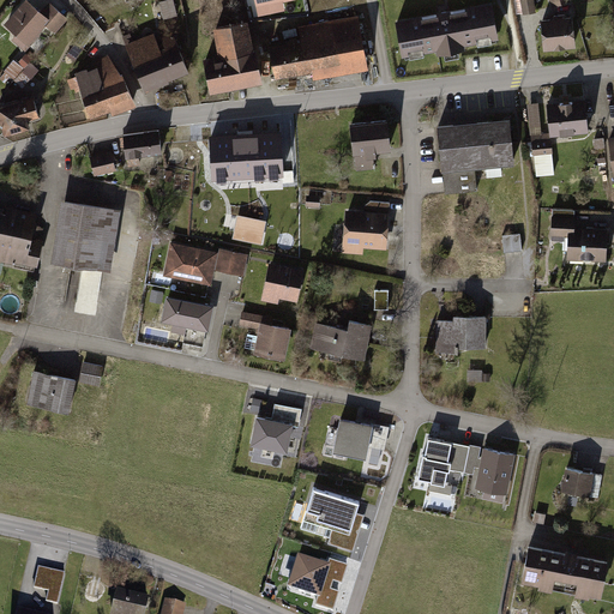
[(37,11),(24,0),(20,0),(0,24),(12,34),(13,44),(24,54),(46,29),(53,36),(68,19),(47,0),(37,11)]
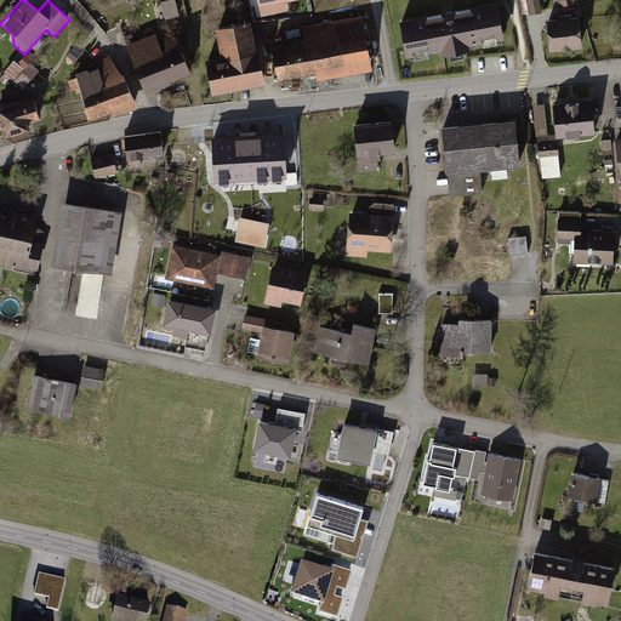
[(174,0),(171,0),(159,3),(164,22),(178,18),(174,0)]
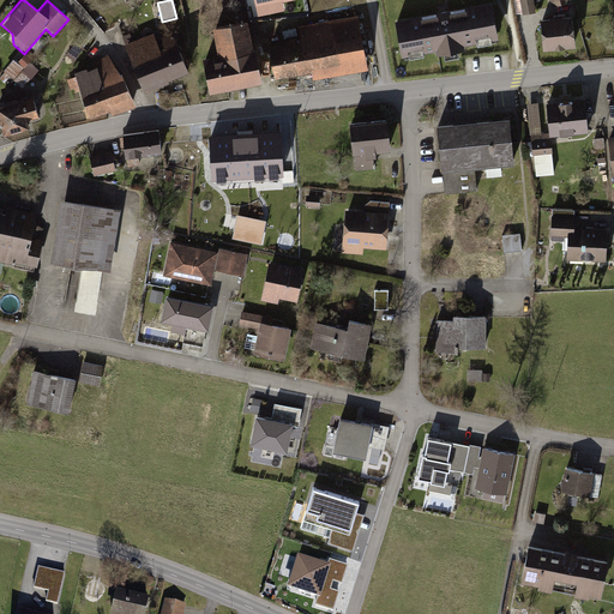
[(284,0),(256,0),(259,13),(287,8),(284,0)]
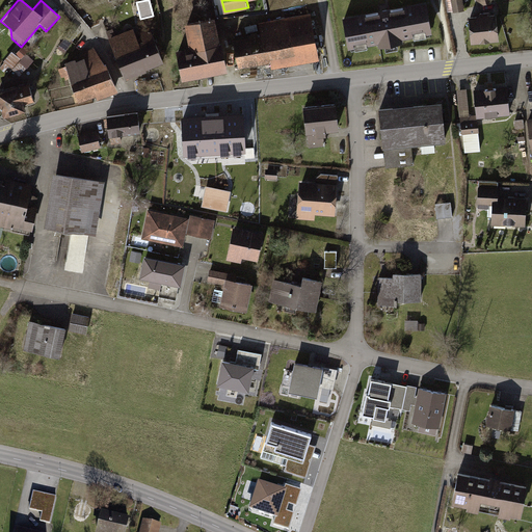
[(459,0),(449,0),(451,14),(461,11),(459,0)]
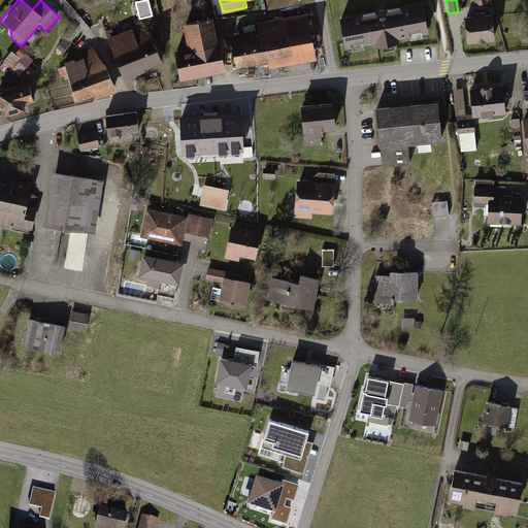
[(426,3),(347,19),(354,55),(433,39),(426,3)]
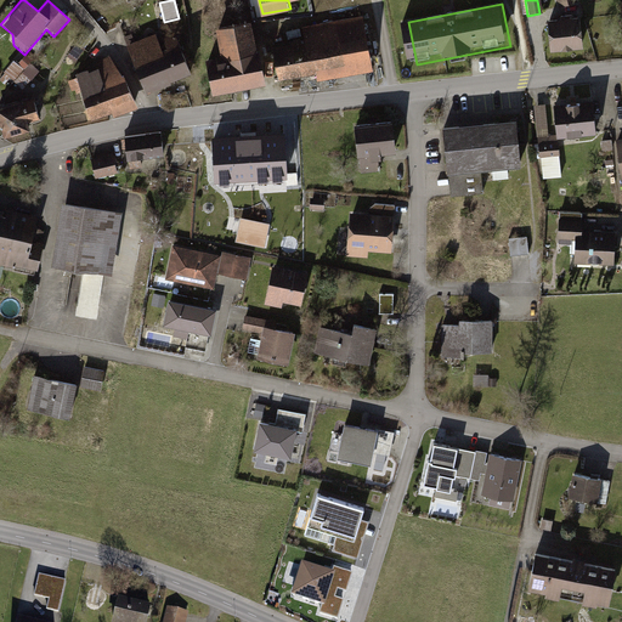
[(575,7),(542,12),(546,51),(578,47),(575,7)]
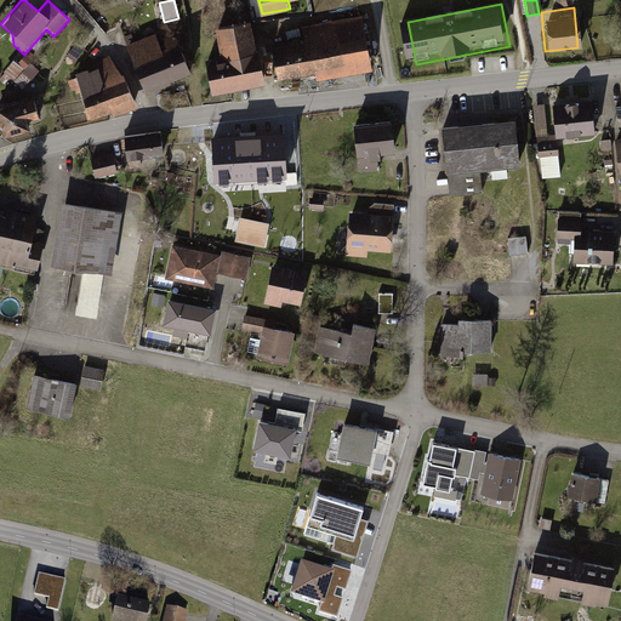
[(369,70),(359,17),(298,28),(300,36),(284,39),(284,44),(268,46),(274,79),(314,72),(315,80),(369,70)]
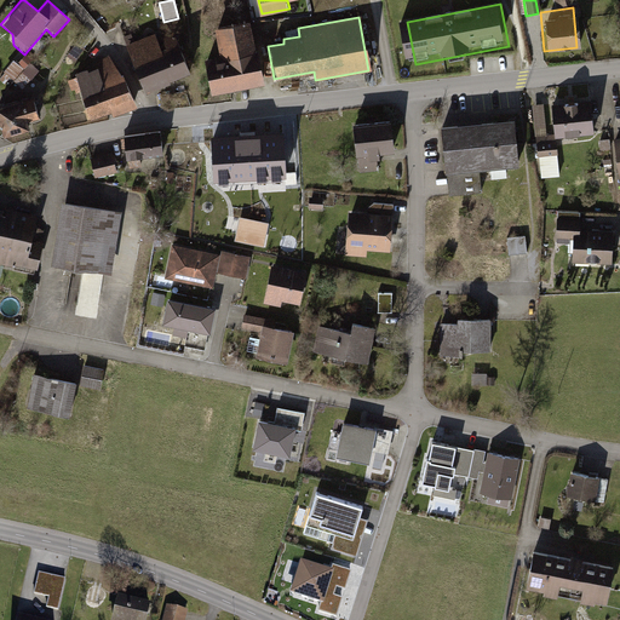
[(246,21),(210,29),(216,57),(200,59),(208,96),(260,85),(246,21)]
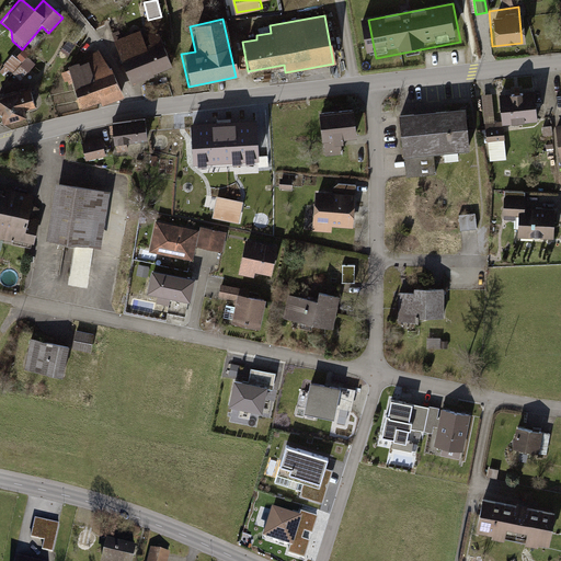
[(137,32),(113,42),(129,82),(170,66),(155,31),(144,35),(147,43),(142,45),(137,32)]
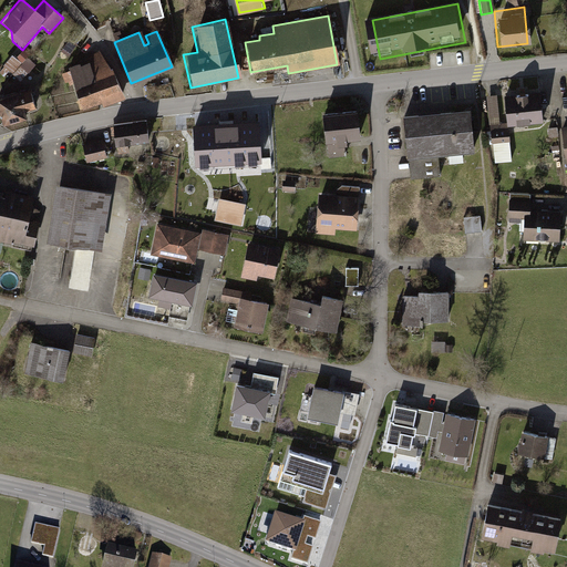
[(28,78),(35,62),(13,51),(6,66),(28,78)]
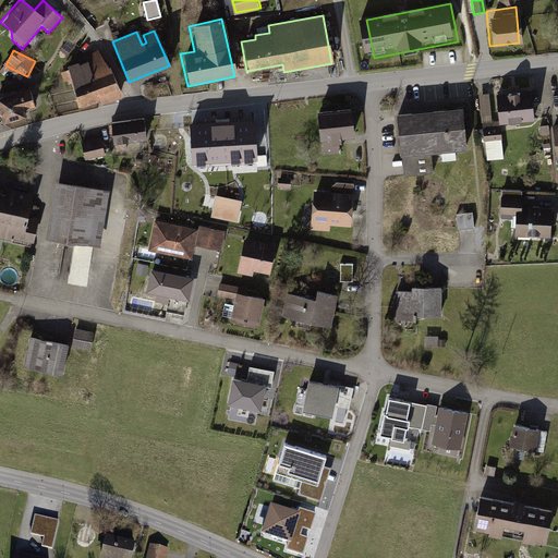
[(95,50),(64,67),(79,109),(96,102),(99,108),(121,99),(108,72),(95,50)]
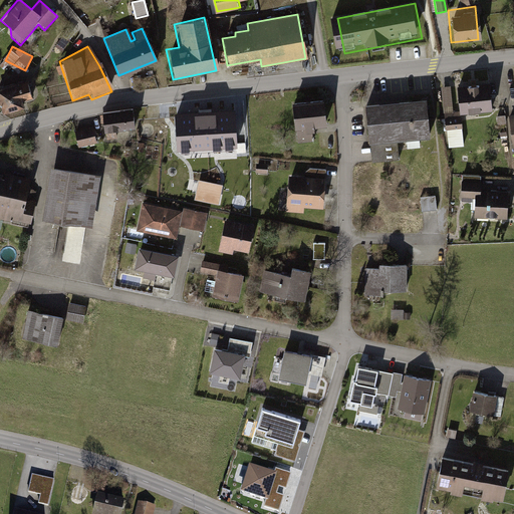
[(26,82),(0,88),(0,113),(0,114),(23,108),(21,102),(31,100),(26,82)]
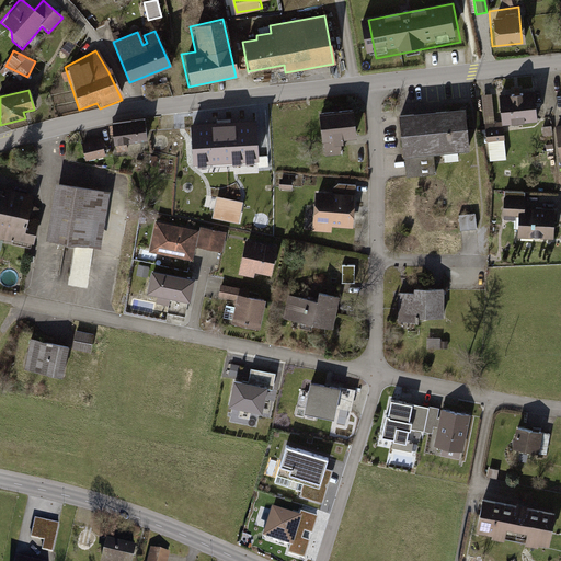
[(535,91),(499,94),(502,125),(538,121),(535,91)]
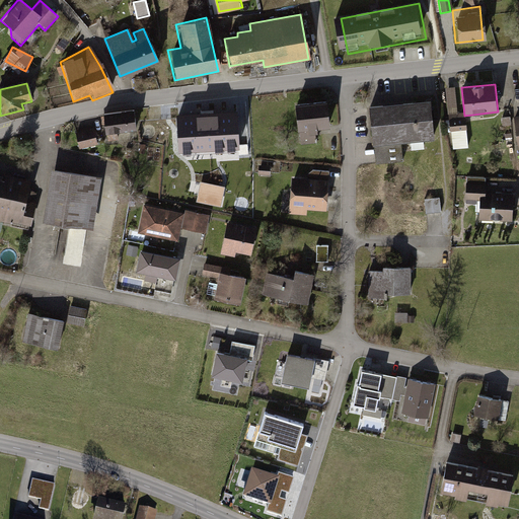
[(454,88),(444,89),(446,110),(456,109),(454,88)]
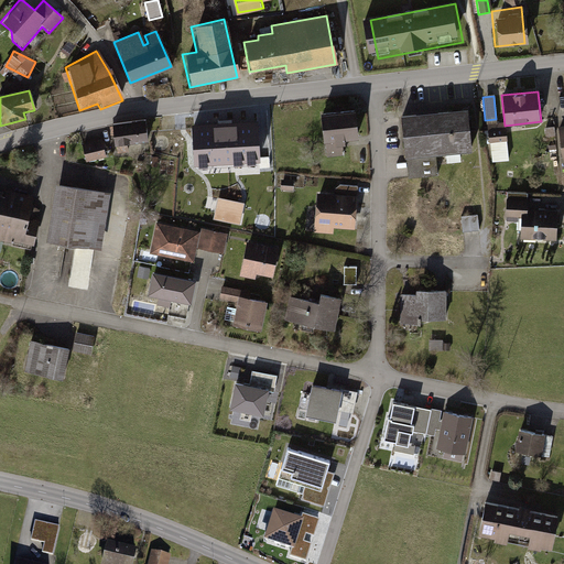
[(465,107),(397,115),(402,158),(470,150),(465,107)]
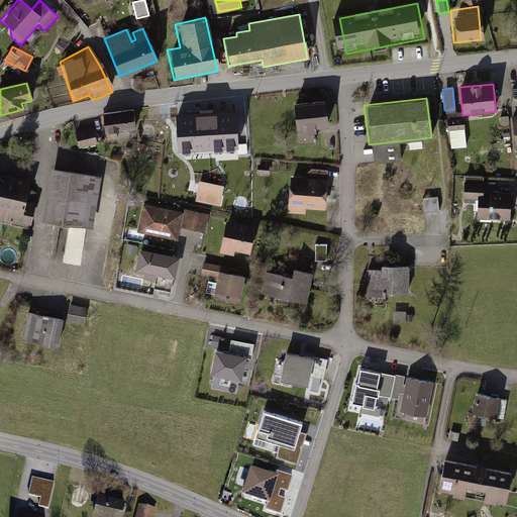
[(321,101),(290,105),(293,129),(295,128),(297,145),(313,143),(311,127),(325,125),(321,101)]
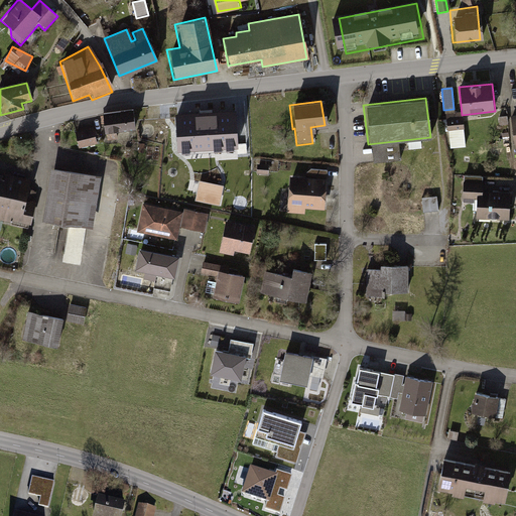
[(131,111),(99,113),(101,134),(133,131),(131,111)]
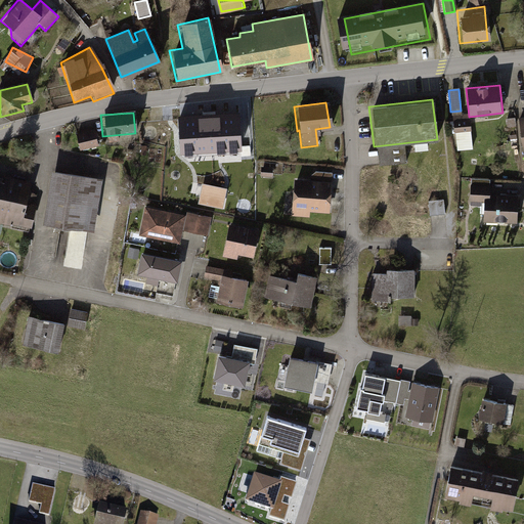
[(219,115),(174,119),(176,148),(237,142),(235,117),(219,119),(219,115)]
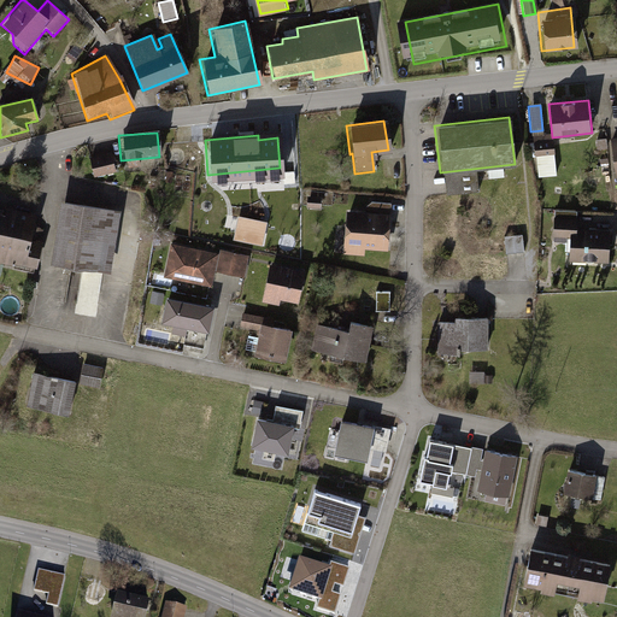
[(551,135),(530,137),(535,165),(554,162),(551,135)]
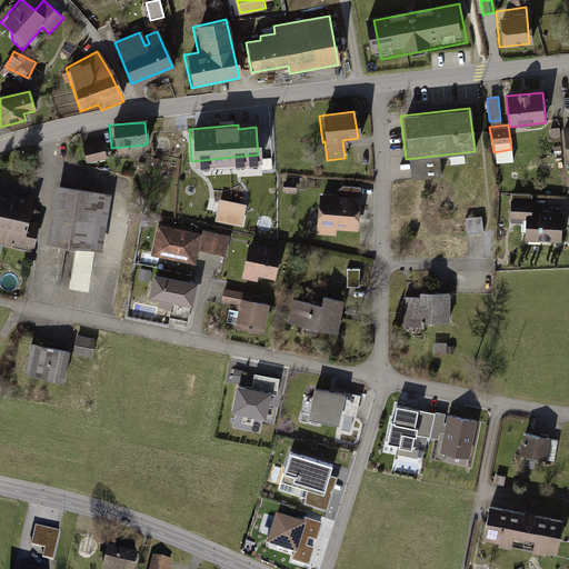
[(100,142),(82,147),(88,166),(105,161),(100,142)]
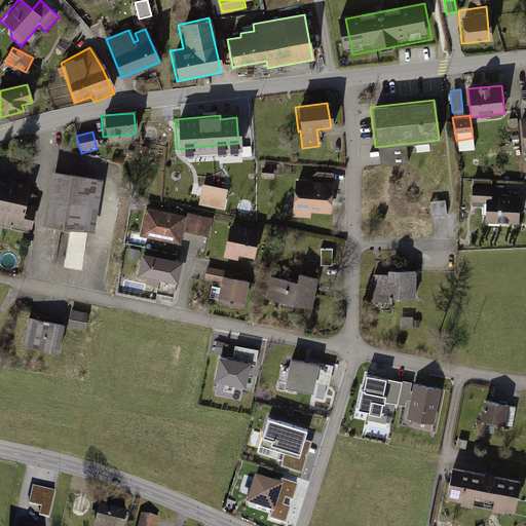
[(519,134),(511,136),(513,152),(521,150),(519,134)]
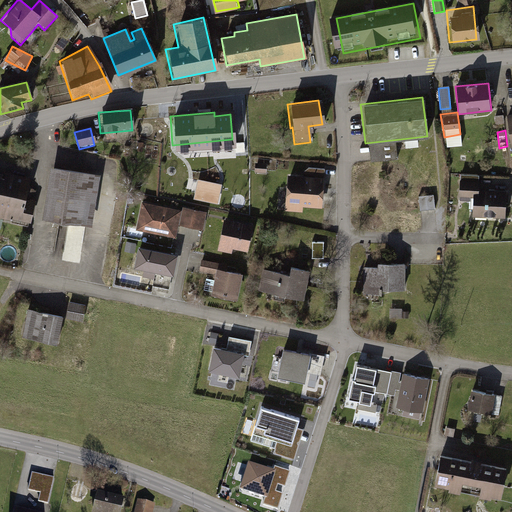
[(393,141),(367,144),(369,163),(395,160),(393,141)]
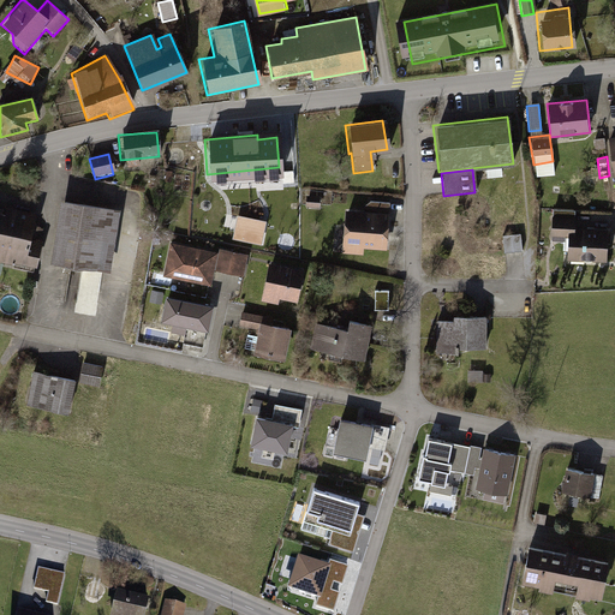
[(256,183),(208,184),(208,199),(216,199),(218,214),(248,213),(246,201),(256,201),(256,183)]
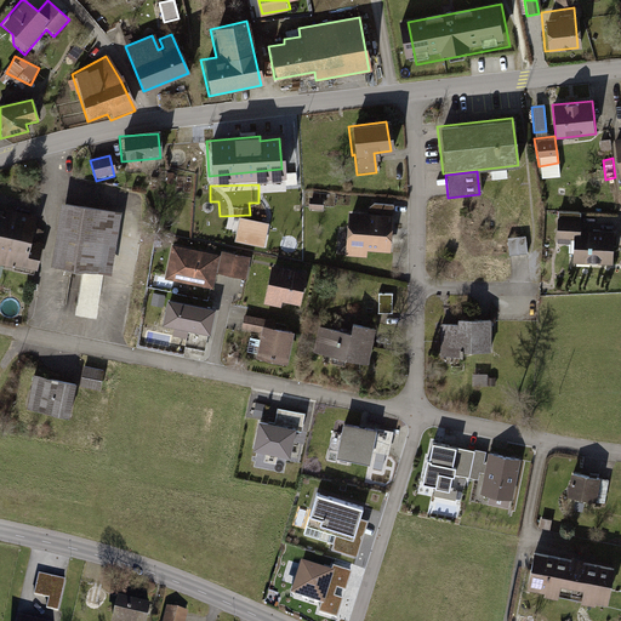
[(120,214),(58,203),(47,266),(110,275),(120,214)]
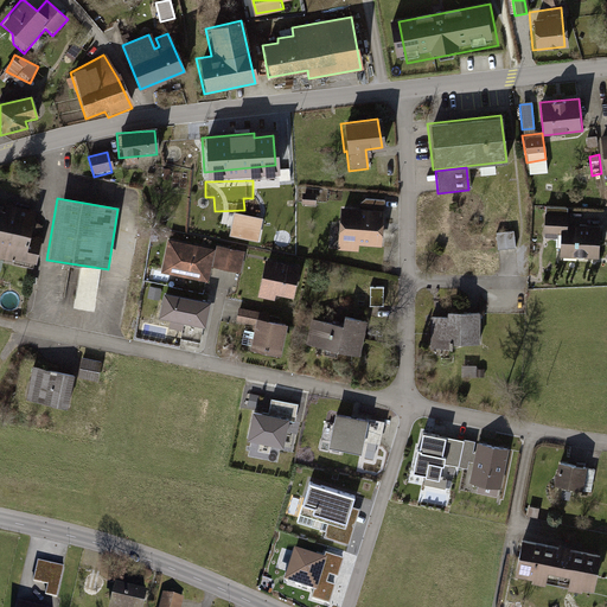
[(1,212),(0,211),(0,259),(36,267),(44,228),(34,219),(36,212),(2,205),(1,212)]
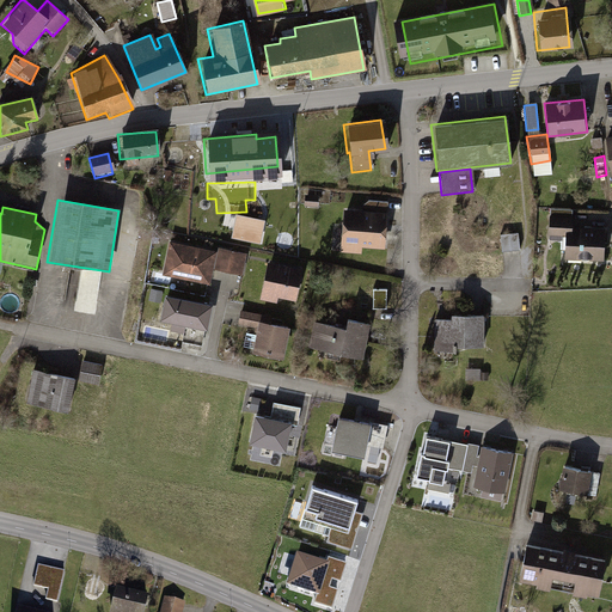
[(385,210),(342,208),(338,254),(360,255),(360,248),(383,249),(385,210)]
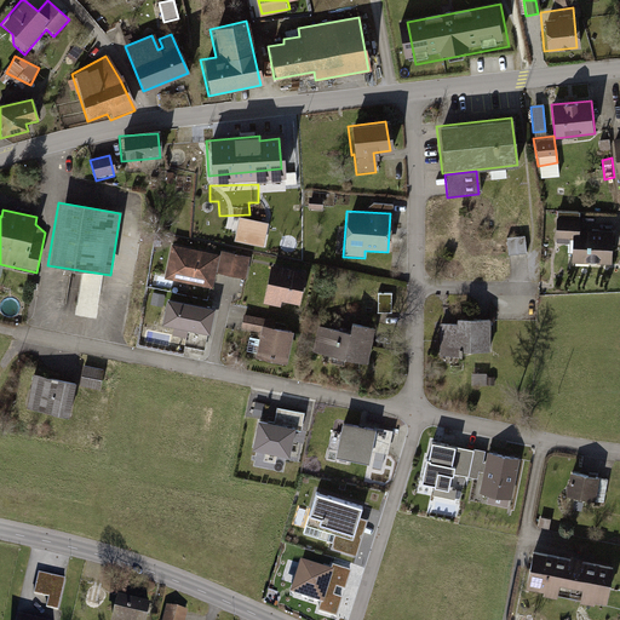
[(608,263),(609,231),(579,230),(580,213),(555,212),(554,241),(572,242),(572,262),(608,263)]
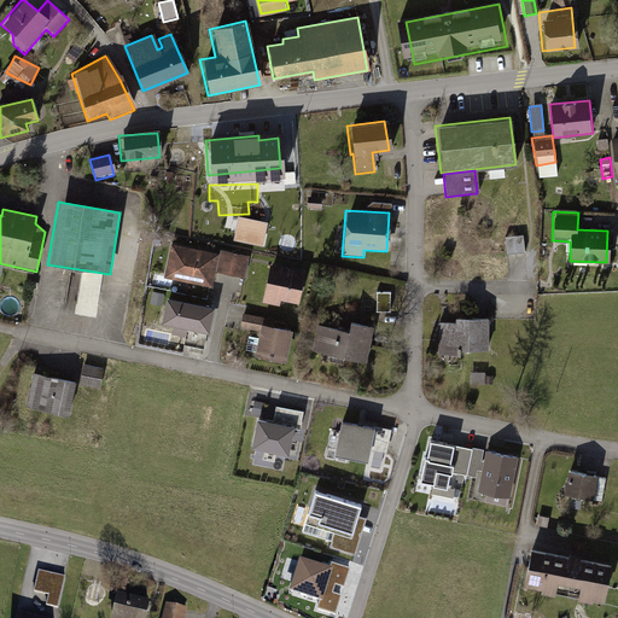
[(509,252),(528,251),(526,233),(508,235),(509,252)]
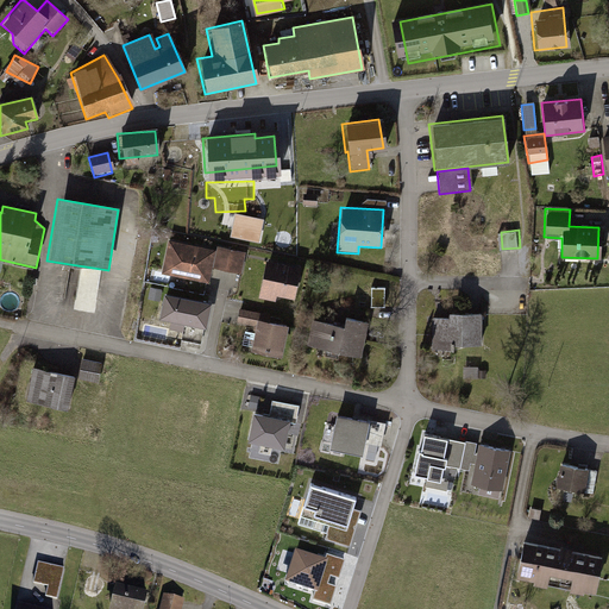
[(214,251),(167,242),(158,276),(208,286),(212,270),(239,276),(244,253),(215,248),(214,251)]
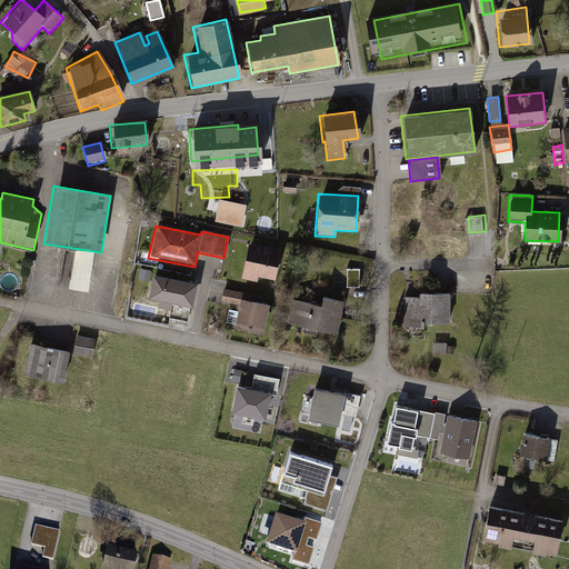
[(280,249),(247,243),(240,281),(258,283),(258,279),(275,281),(280,249)]
